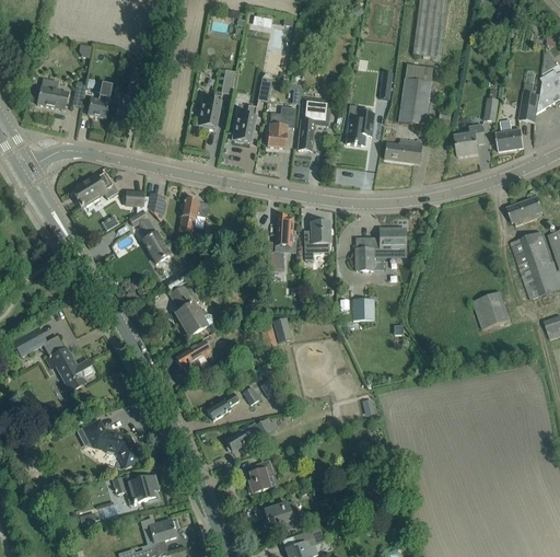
[(440,57),(447,0),(419,0),(412,53),(440,57)]
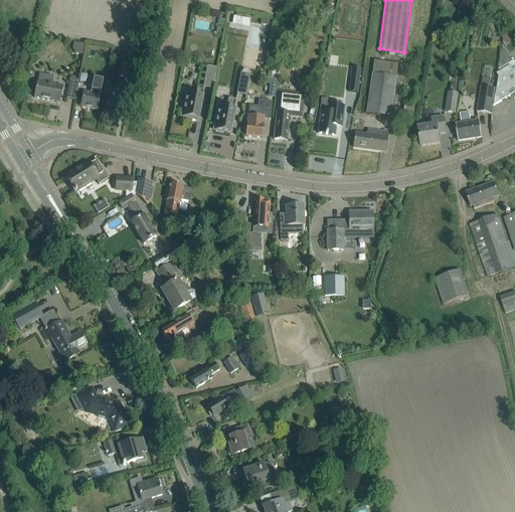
[(329,3),(323,8),(328,15),(334,10),(329,3)]
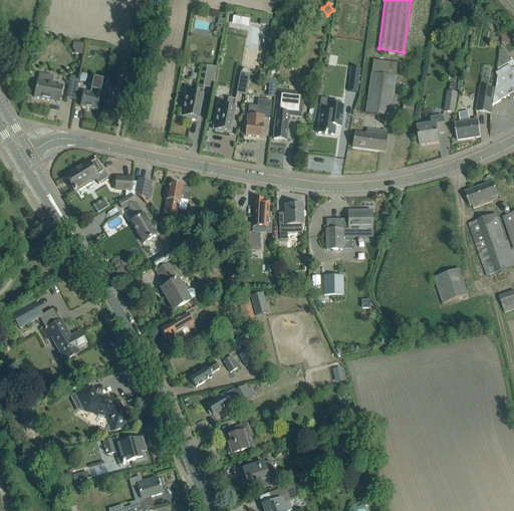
[(511,59),(506,50),(500,53),(498,67),(511,59)]
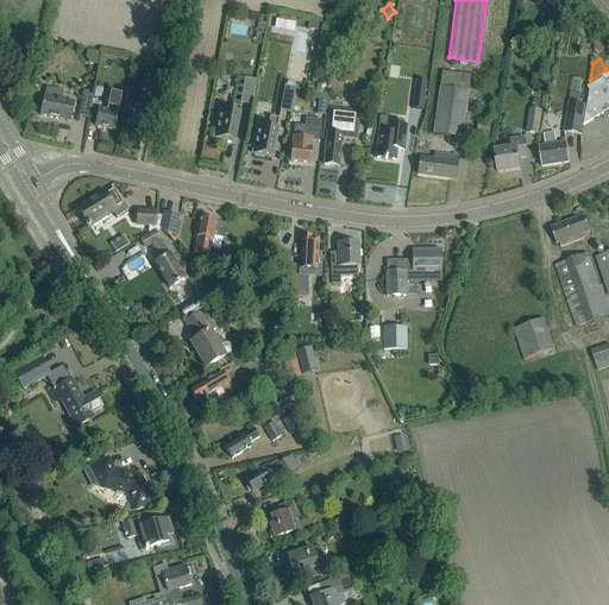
[(462,136),(470,73),(443,68),(433,131),(462,136)]
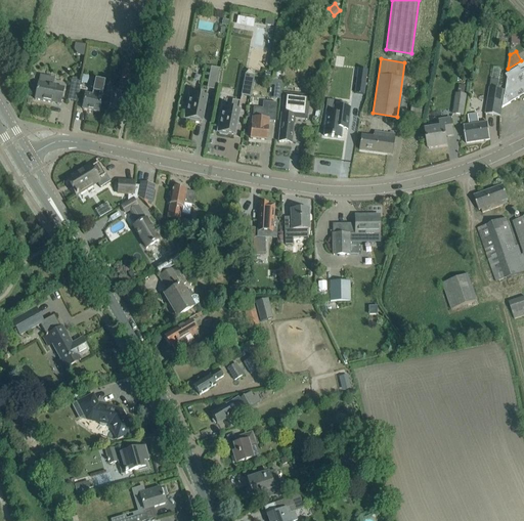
[(128,78),(131,64),(123,62),(120,76),(128,78)]
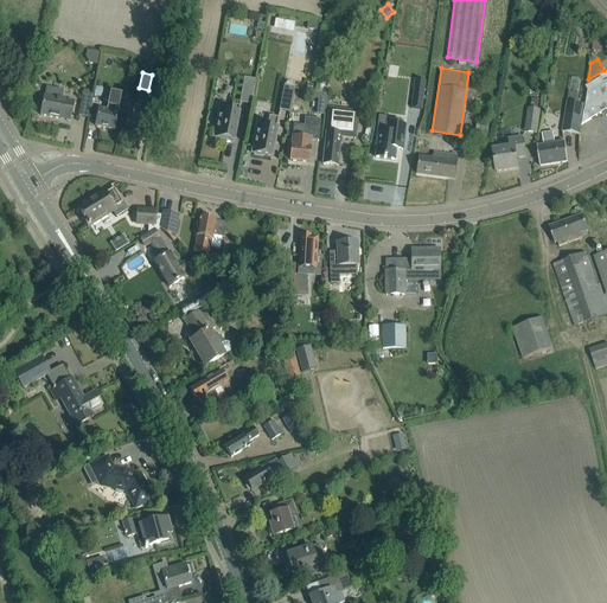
[(244,75),(240,100),(250,102),(255,77),(244,75)]
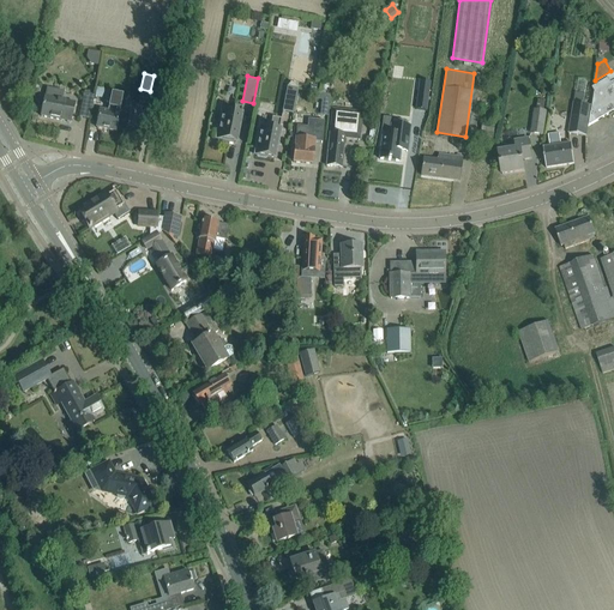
[(613,77),(611,79),(608,76),(593,85),(595,89),(594,90),(589,122),(613,107),(613,77)]
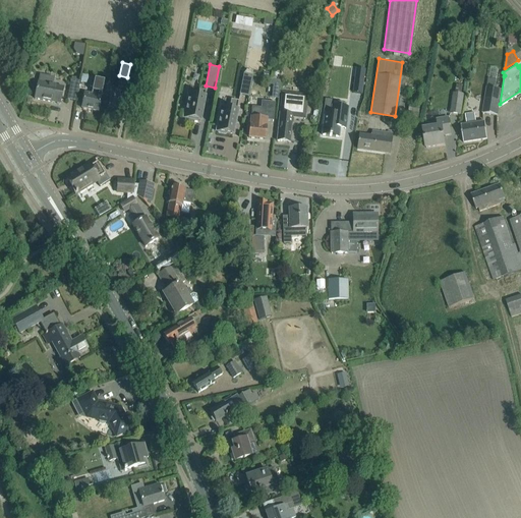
[(252,73),(243,71),(239,93),(248,95),(252,73)]
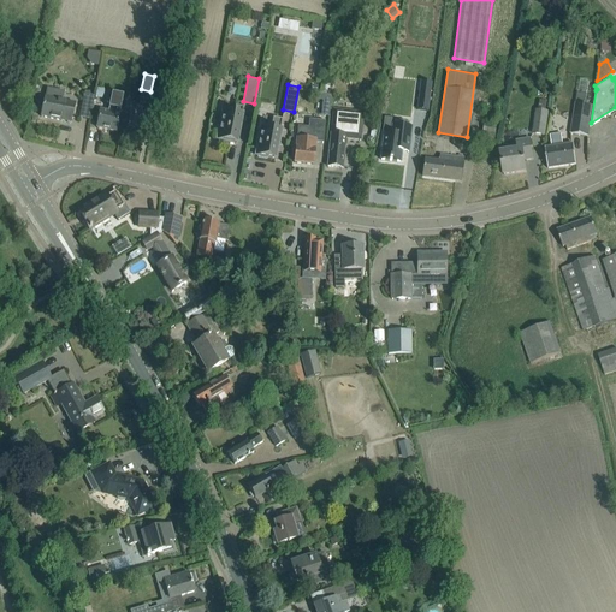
[(45,94),(41,114),(71,120),(75,100),(61,97),(64,89),(47,85),(45,94)]
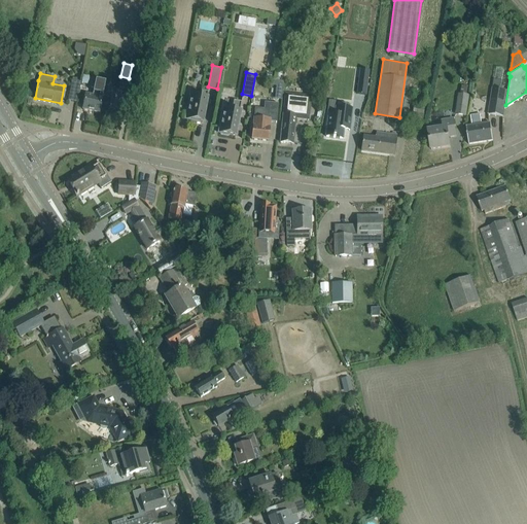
[(359,74),(357,91),(365,93),(367,76),(359,74)]
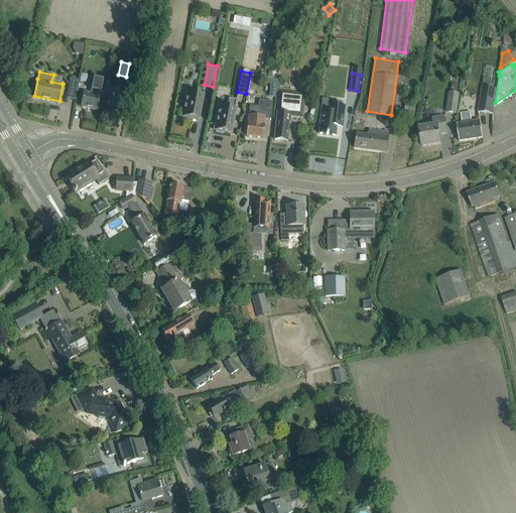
[(76,98),(80,78),(71,76),(67,96),(76,98)]
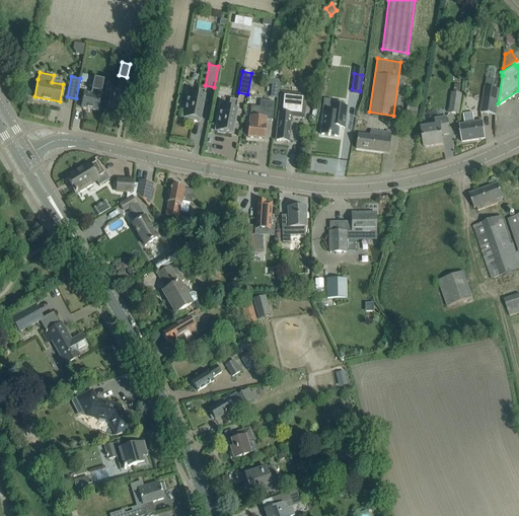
[(487,76),(486,84),(482,109),(495,113),(499,86),(494,86),(495,77),(487,76)]
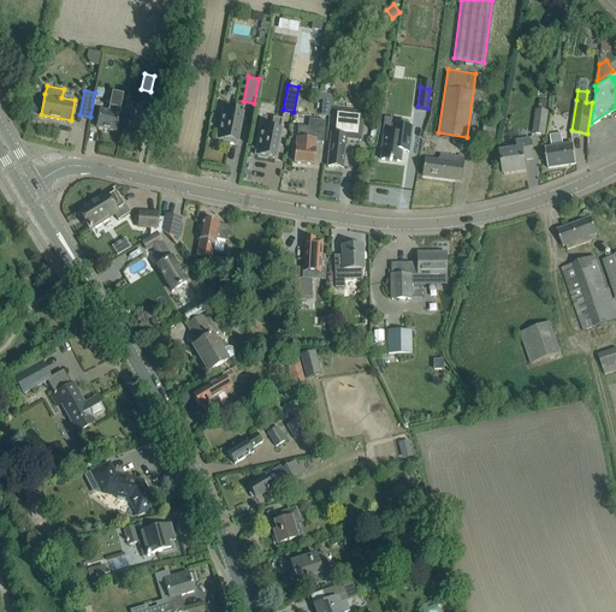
[(155,108),(158,95),(141,91),(140,100),(148,102),(147,107),(155,108)]
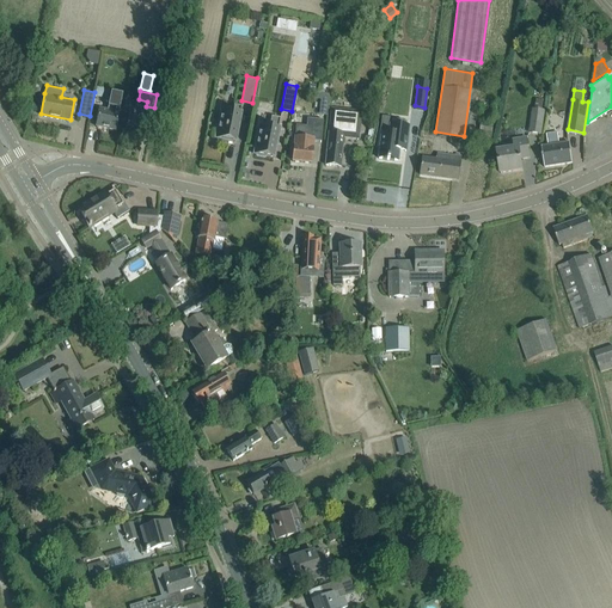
[(330,92),(322,91),(318,112),(326,114),(330,92)]
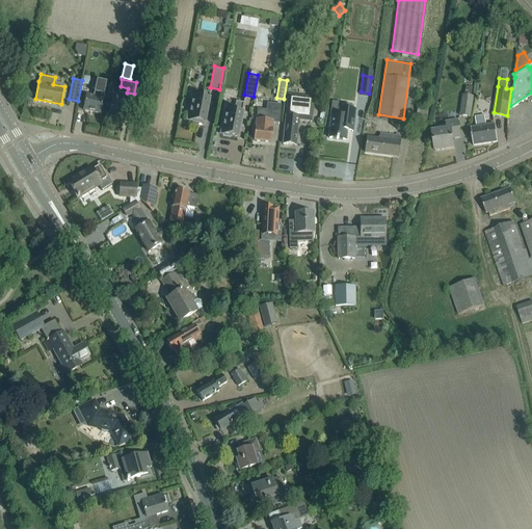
[(100,111),(105,83),(96,81),(94,94),(86,93),(83,108),(100,111)]
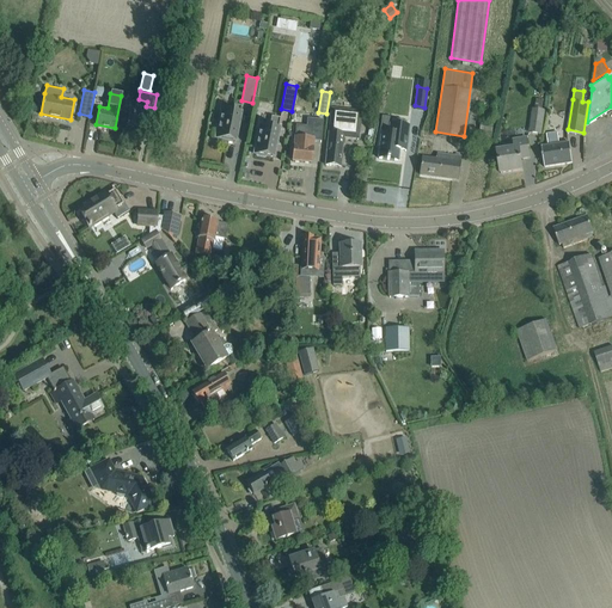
[(142,134),(145,118),(138,117),(140,104),(132,103),(126,130),(142,134)]
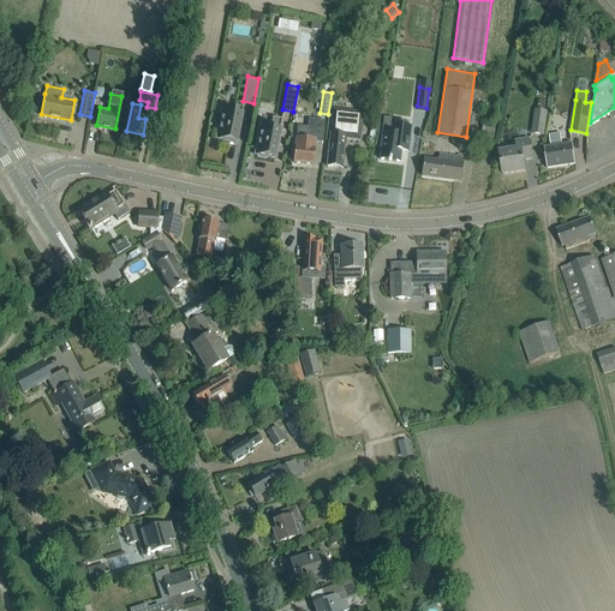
[(222,107),(216,137),(219,137),(219,138),(228,141),(228,138),(236,141),(243,105),(234,103),(233,109),(222,107)]
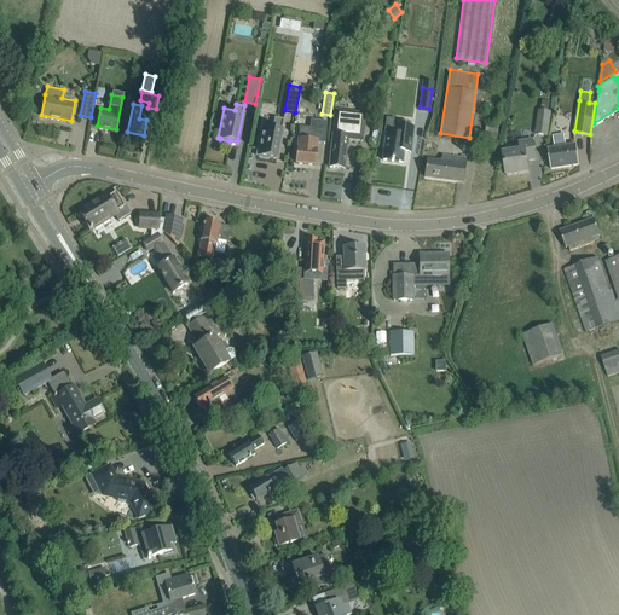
[(358,134),(362,110),(336,106),(329,164),(343,166),(346,144),(347,144),(348,133),(357,134),(358,134)]
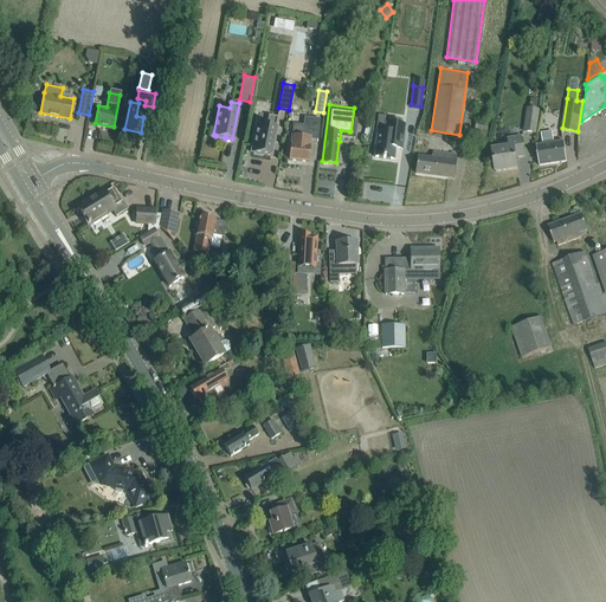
[(536,130),(539,108),(528,105),(524,128),(536,130)]
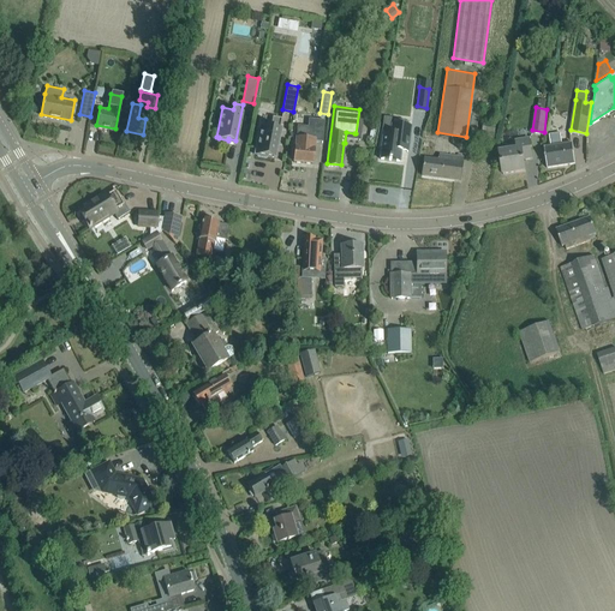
[(267,156),(267,155),(274,156),(281,117),(274,115),(273,121),(262,119),(255,153),(257,153),(257,154),(267,156)]
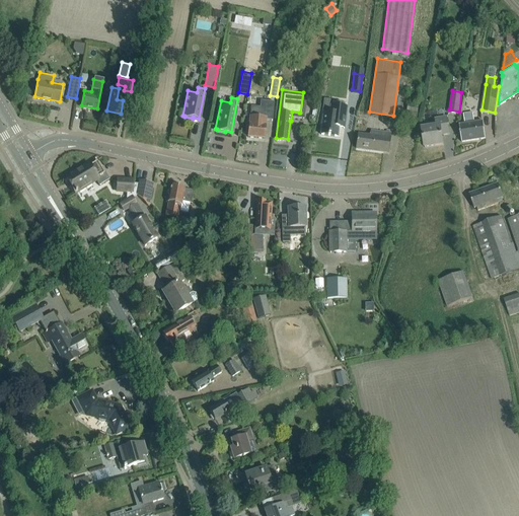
[(264,136),(266,116),(272,117),(274,99),(262,98),(260,116),(249,115),(247,135),(264,136)]
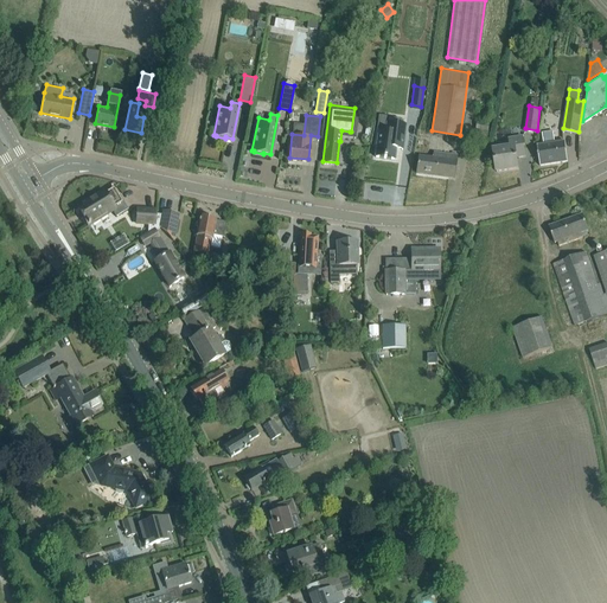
[(377,141),(375,154),(394,158),(396,142),(403,143),(406,123),(387,121),(385,129),(378,128),(378,129),(377,129),(376,141),(377,141)]
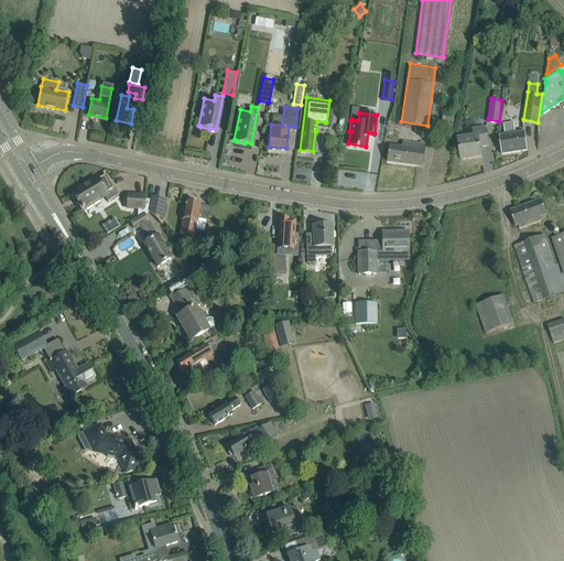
[(443,112),(441,128),(452,130),(455,115),(443,112)]
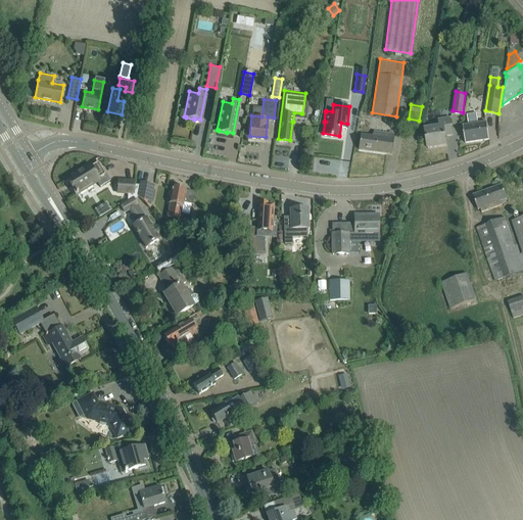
[(467,112),(468,122),(463,123),(466,140),(488,137),(486,120),(478,121),(477,110),(467,112)]
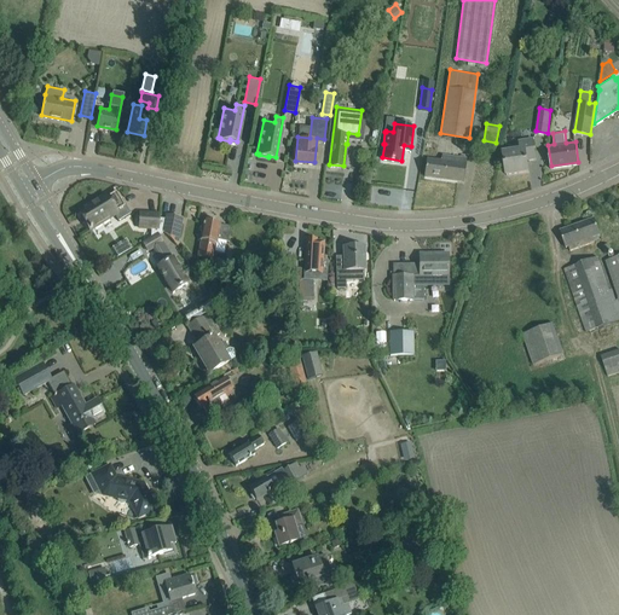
[(528,169),(527,157),(536,156),(532,135),(519,138),(520,146),(503,149),(507,173),(528,169)]
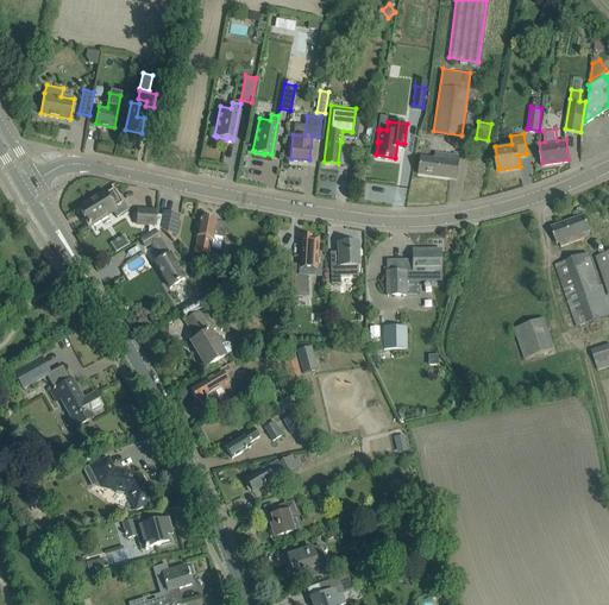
[(456,176),(458,152),(435,150),(434,155),(420,153),(418,171),(456,176)]
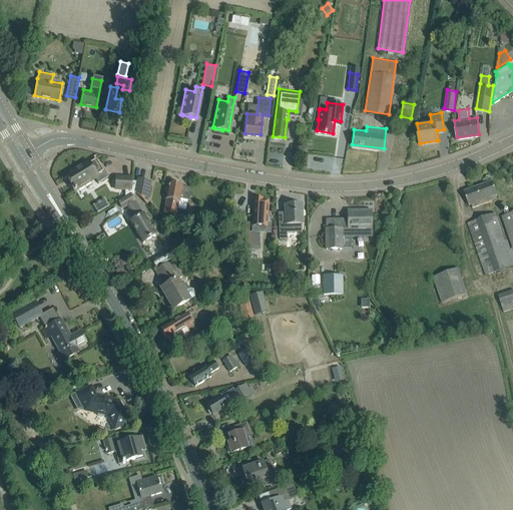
[(108,175),(100,162),(99,163),(95,157),(88,161),(87,159),(73,168),(74,171),(67,176),(74,188),(94,175),(98,181),(108,175)]
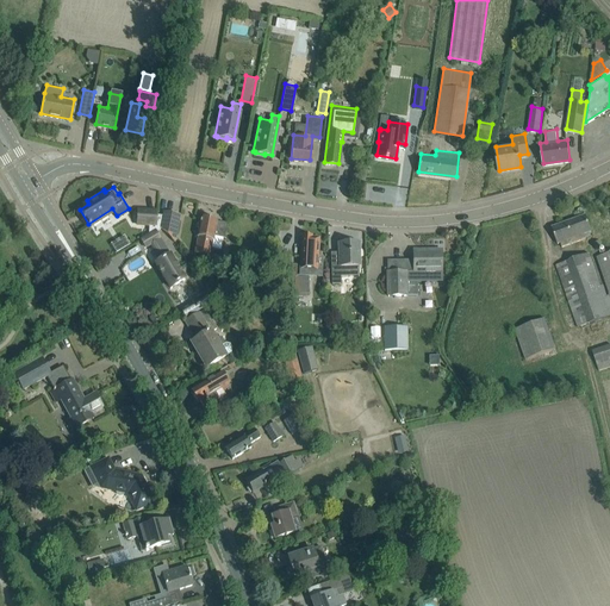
[(161,225),(162,213),(156,213),(156,208),(137,207),(137,222),(149,223),(149,232),(155,229),(161,225)]
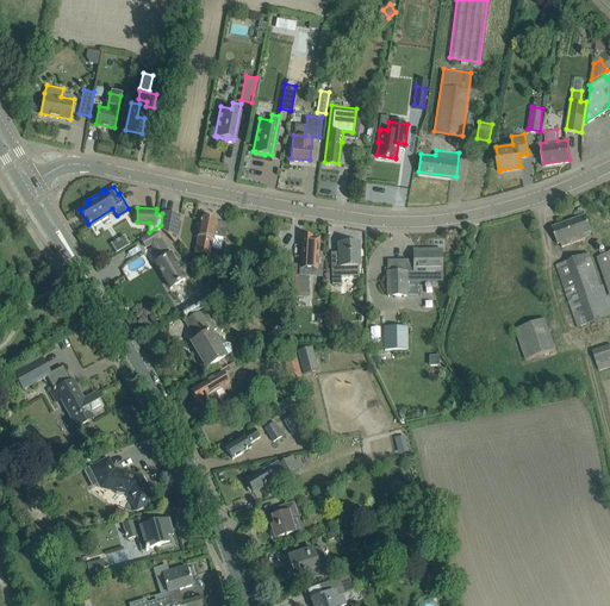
[(175,238),(180,213),(163,210),(162,213),(161,225),(175,238)]
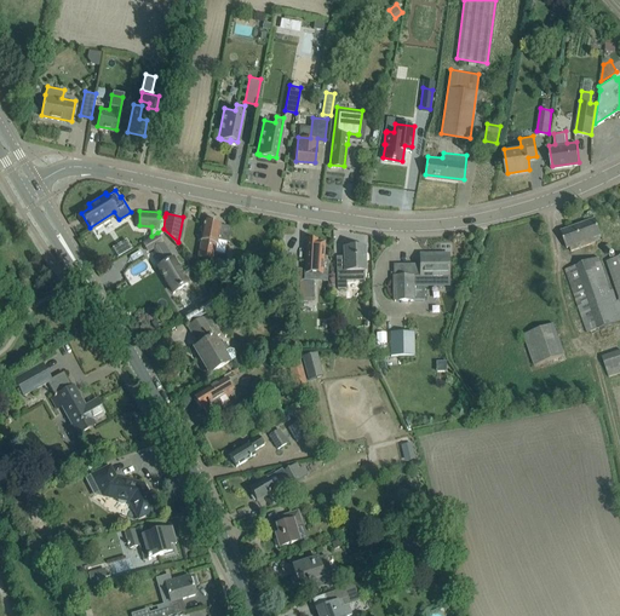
[(593,235),(601,232),(595,217),(561,229),(567,246),(569,245),(570,248),(596,240),(593,235)]
